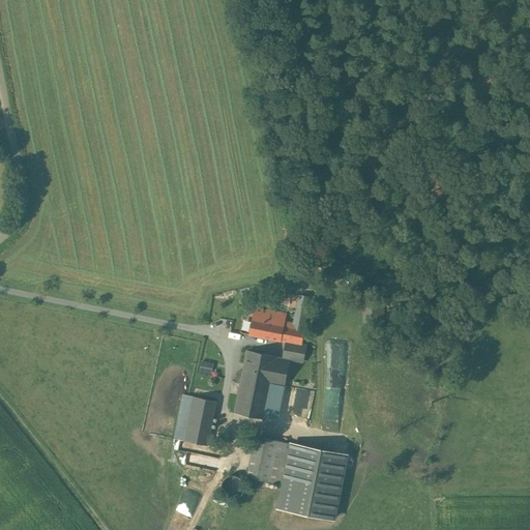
[(299,295),(293,324),(284,322),(280,341),(287,343),(300,345),(310,297),(299,295)]
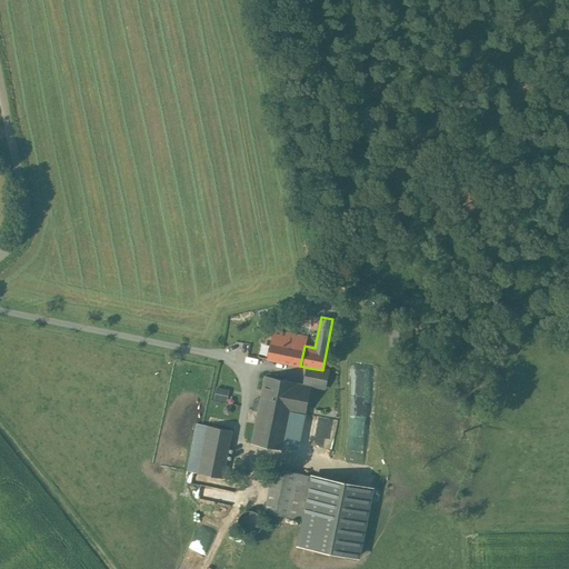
[(306,337),(273,331),(269,353),(286,357),(285,362),(300,366),(305,346),(306,337)]
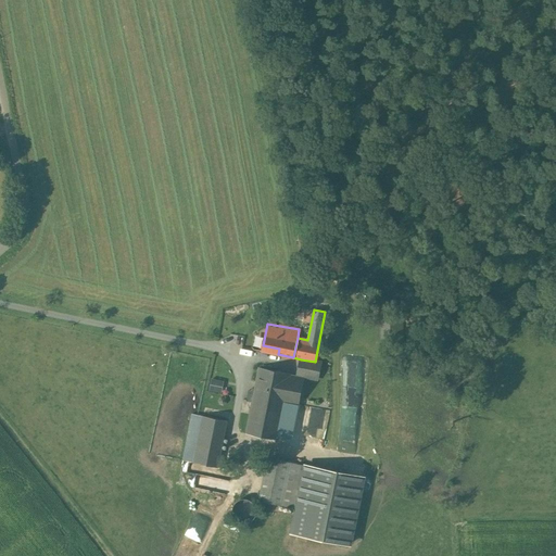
[(315,362),(301,359),(298,375),(317,379),(320,362),(315,362)]
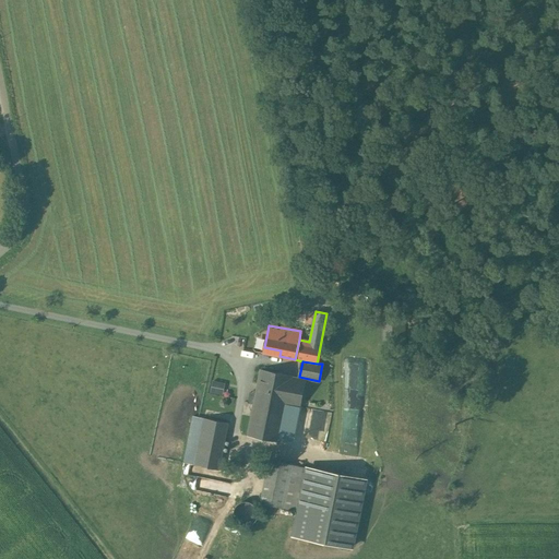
[(292,376),(260,369),(257,390),(288,396),(292,378),(292,376)]
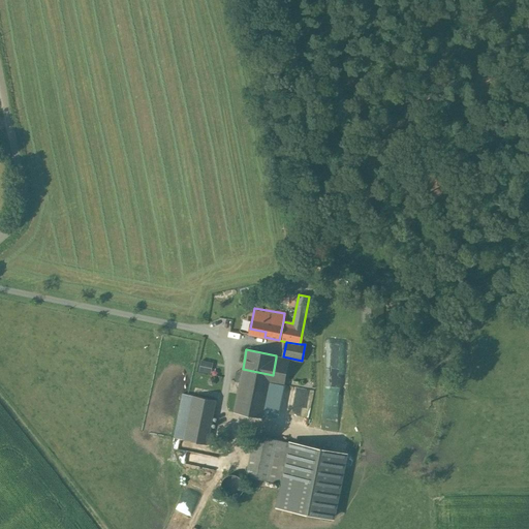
[(288,361),(276,358),(273,375),(271,382),(283,385),(288,361)]
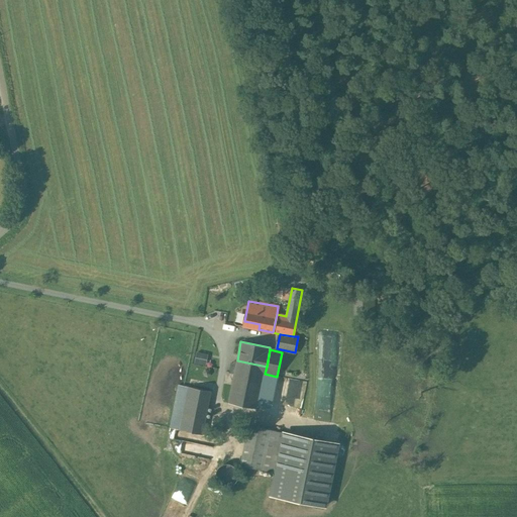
[(198,364),(211,365),(212,353),(200,351),(198,364)]
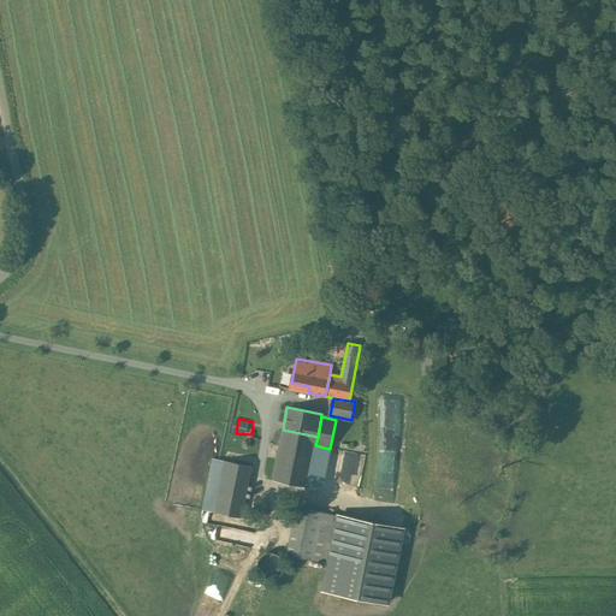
[(318,437),(283,430),(272,480),(307,487),(315,445),(318,437)]
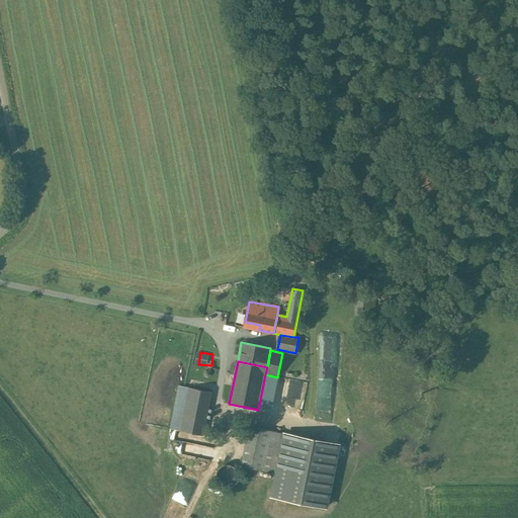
[(184,386),(178,385),(170,429),(179,431),(188,387),(184,386)]
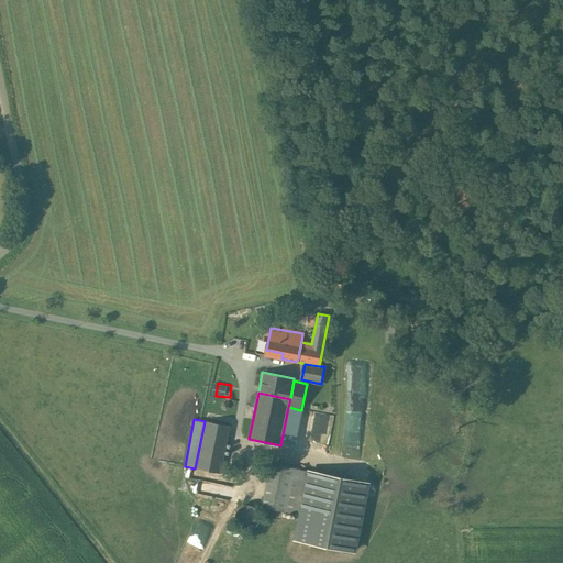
[(229,426),(205,421),(195,468),(219,473),(229,426)]
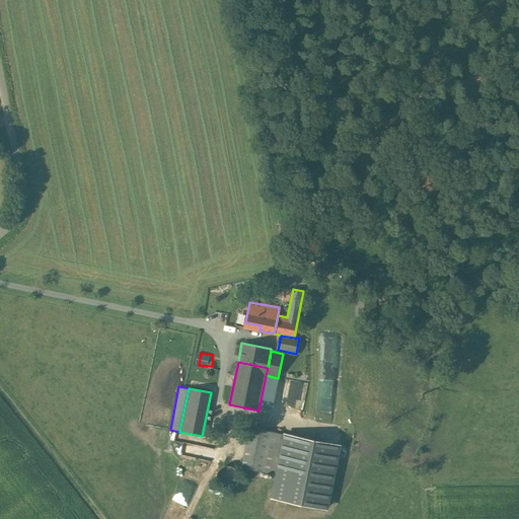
[(270,431),(249,427),(241,467),(242,467),(262,471),(270,431)]
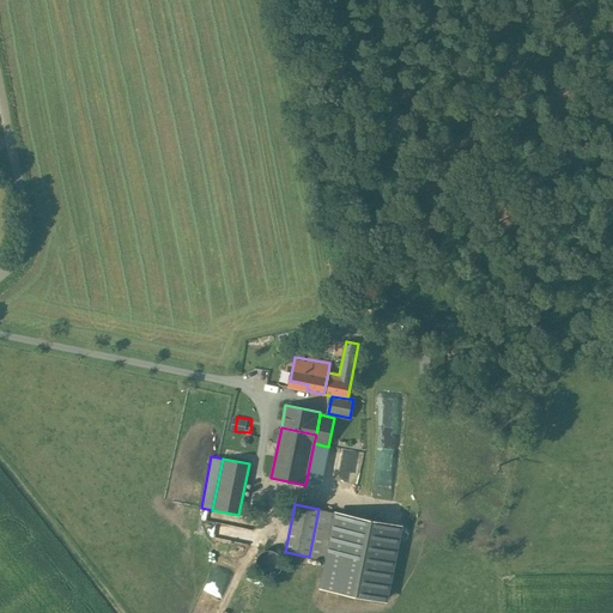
[(337,513),(319,509),(309,557),(326,560),(337,513)]
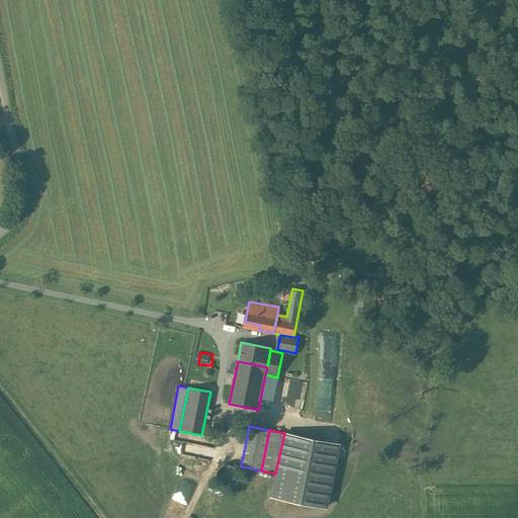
[(337,444),(284,433),(275,473),(276,473),(271,497),(324,507),(337,444)]
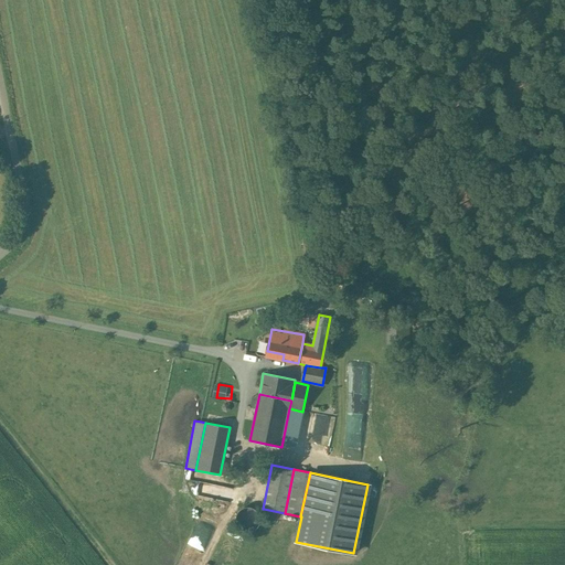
[(200,483),(198,496),(235,501),(237,489),(200,483)]
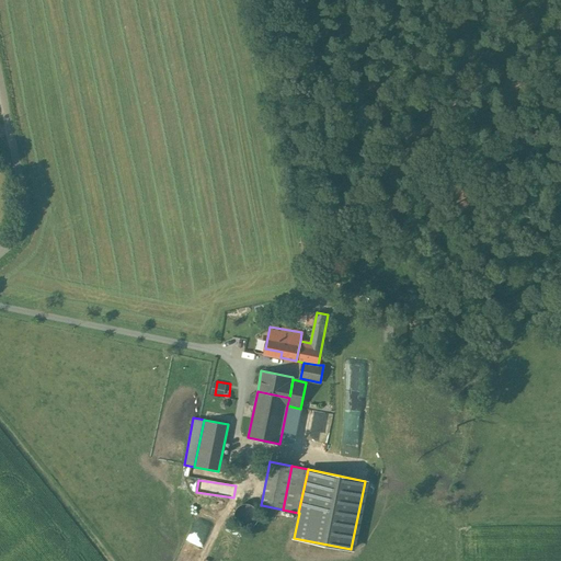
[(215,558),(212,560),(227,560),(231,553),(217,547),(213,557),(215,558)]
